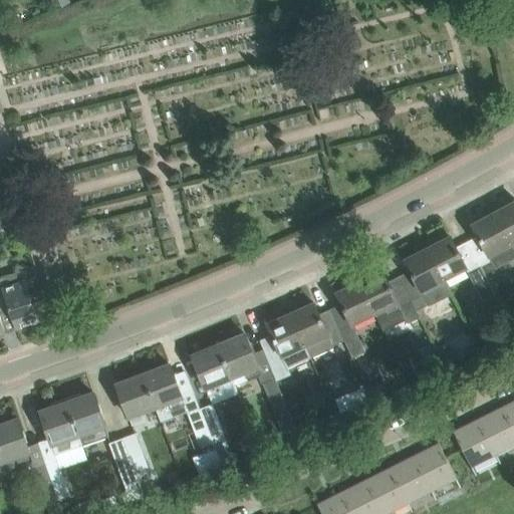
[(5,183),(0,184),(0,202),(10,199),(5,183)]
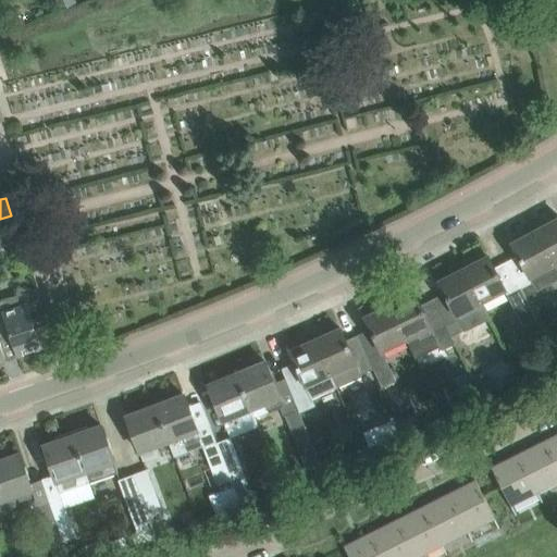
[(544,220),(532,225),(556,271),(556,270),(554,263),(556,261),(556,219),(546,225),(544,220)]
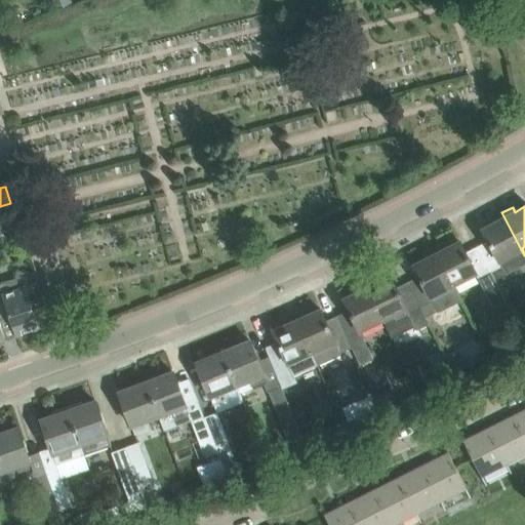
[(487,241),(477,247),(483,259),(497,286),(510,279),(507,274),(524,264),(524,255),(501,212),(491,218),(494,224),(482,230),(487,241)]
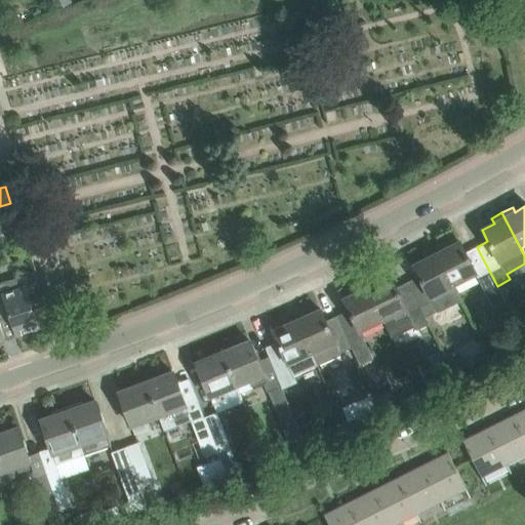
[(483,259),(477,247),(466,252),(459,242),(447,248),(444,243),(433,248),(452,286),(452,285),(475,274),(492,308),(506,300),(497,286),(483,259)]
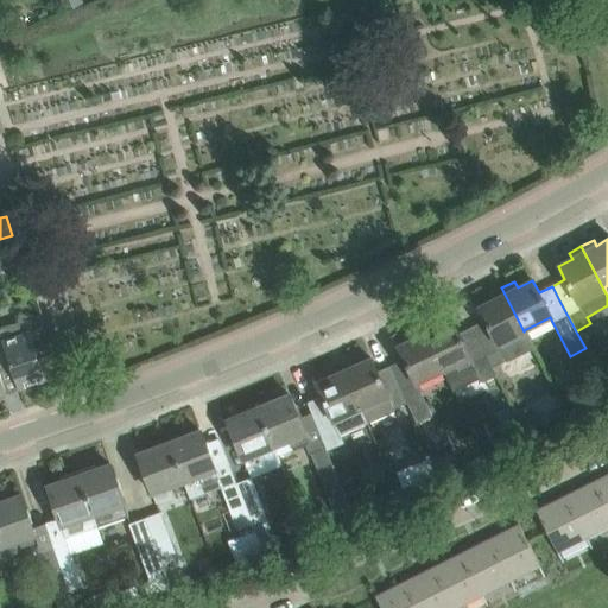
[(524,331),(501,287),(491,293),(493,301),(479,308),(485,321),(472,327),(493,368),(533,348),(524,330),(524,331)]
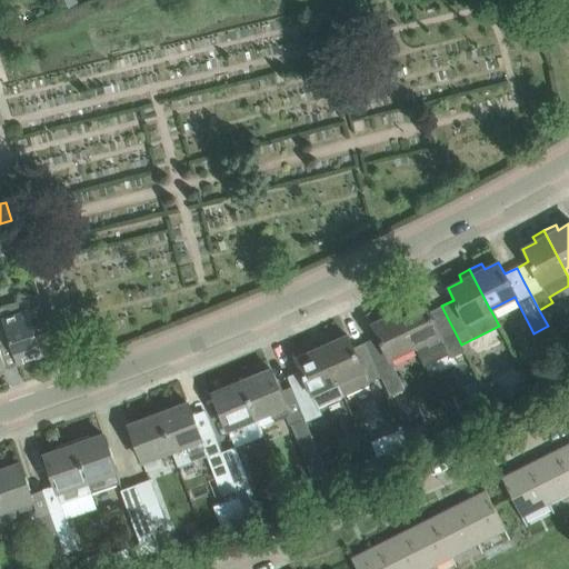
[(36,296),(0,307),(0,309),(18,363),(42,356),(35,336),(48,331),(36,296)]
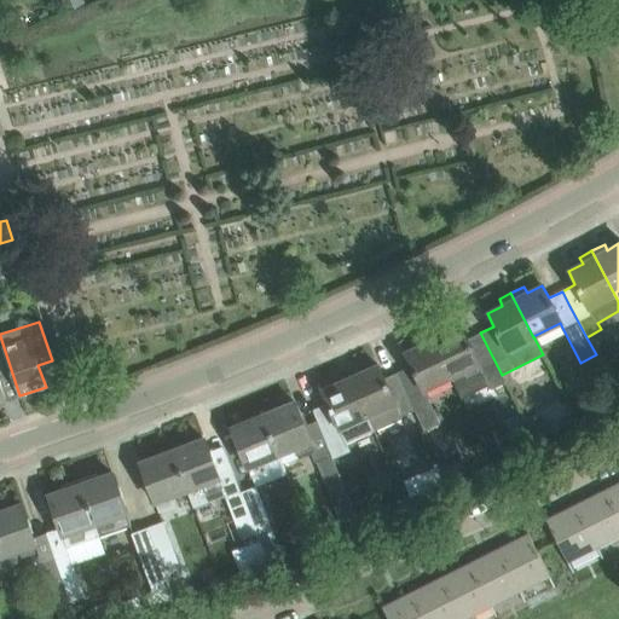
[(443,328),(431,334),(450,377),(476,365),(490,391),(505,382),(502,375),(480,333),(467,340),(461,327),(458,328),(456,322),(443,328)]
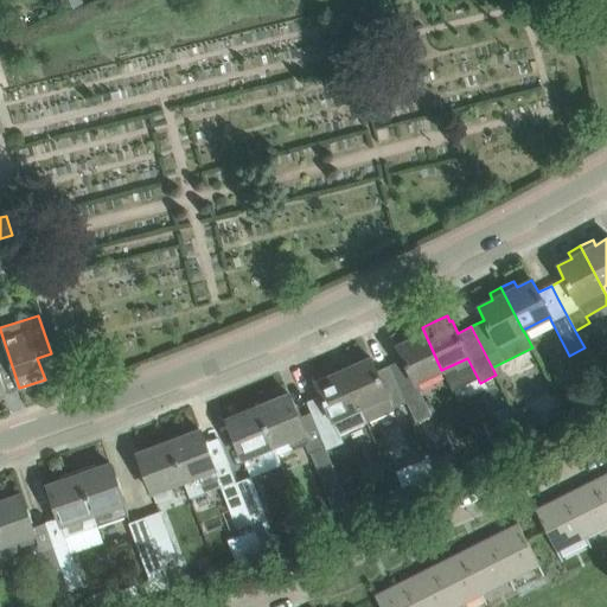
[(403,360),(390,365),(406,402),(415,422),(430,415),(415,383),(441,370),(422,327),(409,333),(411,339),(397,346),(403,360)]
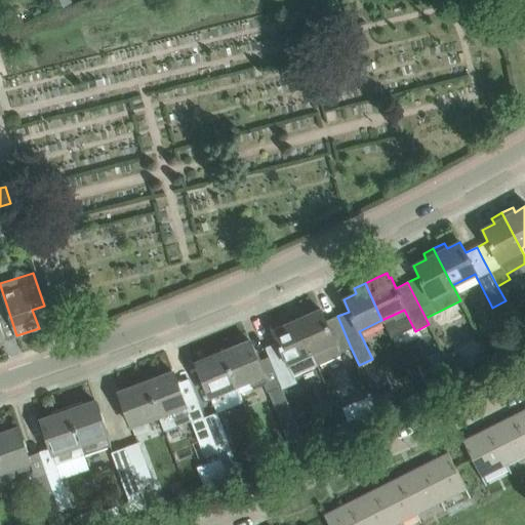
[(15,336),(16,335),(0,285),(0,340),(5,339),(0,325),(0,320),(9,317),(15,336)]
